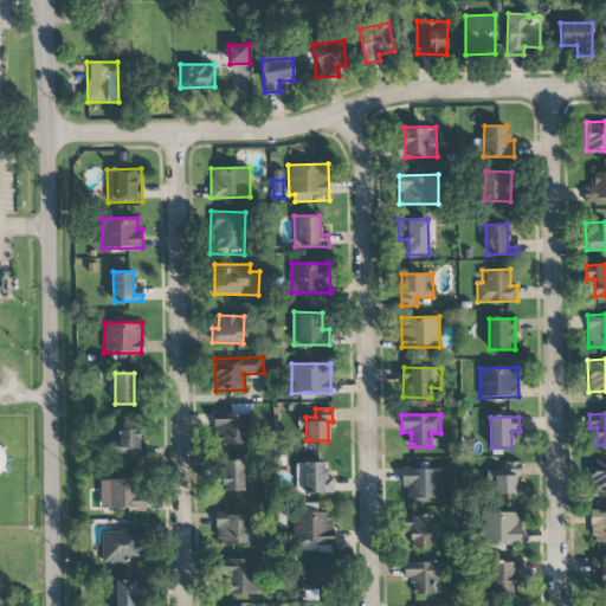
[(144,462),(144,447),(140,447),(140,430),(113,431),(113,457),(126,457),(126,462),(144,462)]
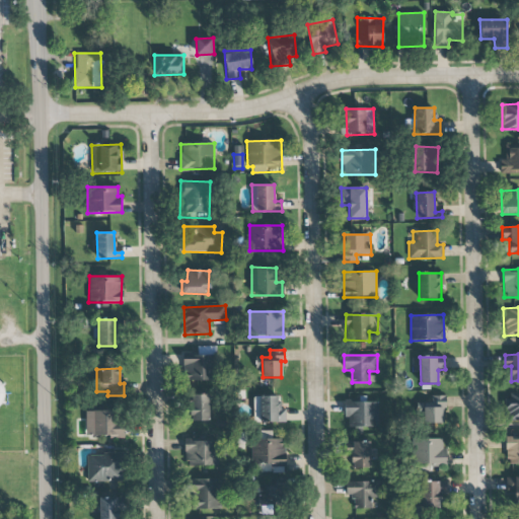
[(518,391),(507,392),(507,420),(518,420),(518,391)]
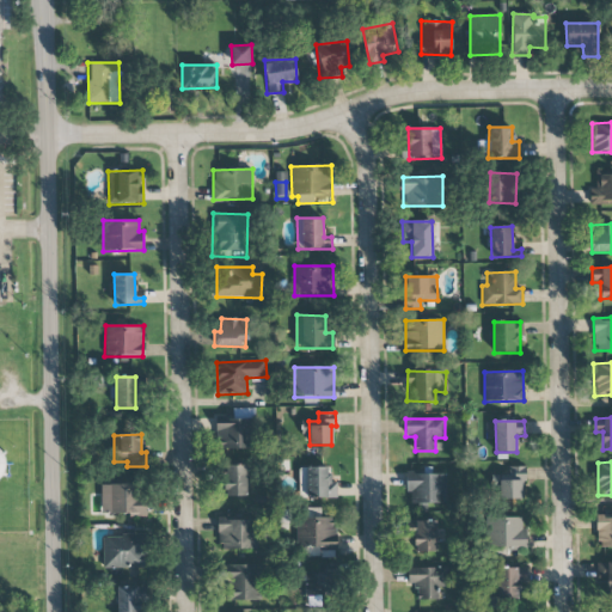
[(246,465),(221,466),(222,496),(248,496),(246,465)]
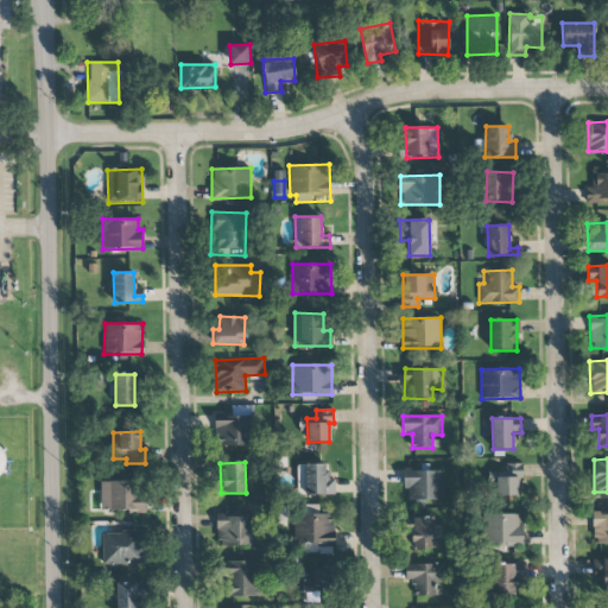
[(520,495),(520,463),(505,464),(505,472),(491,473),(492,496),(520,495)]
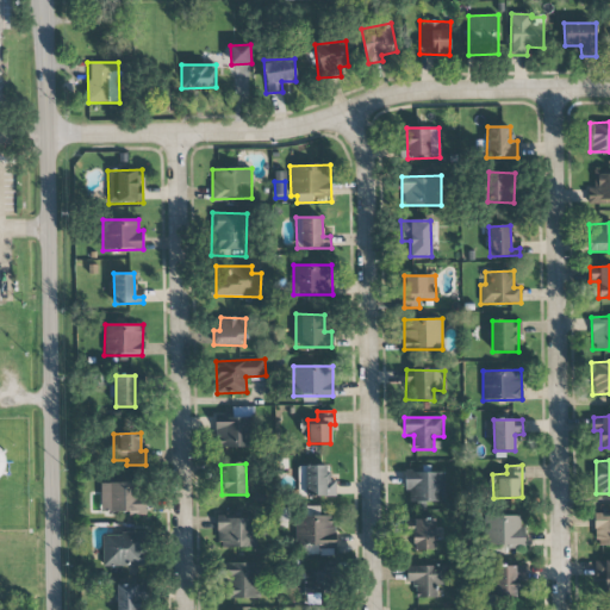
[(336,496),(336,480),(329,480),(329,466),(298,466),(298,497),(336,496)]
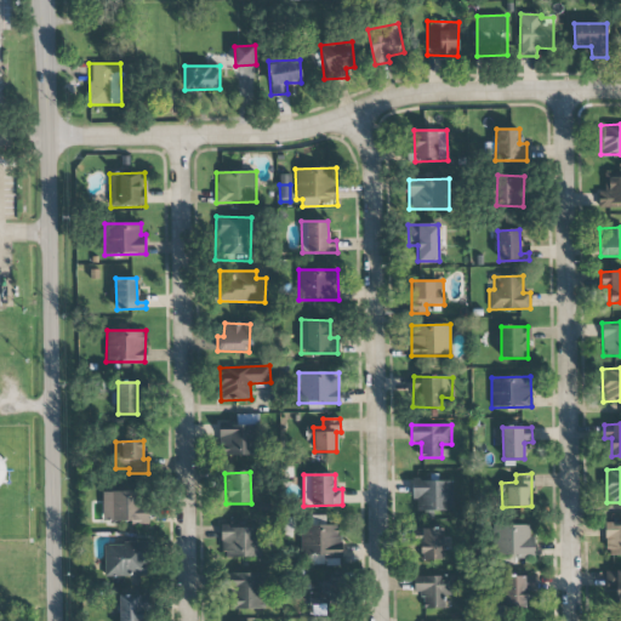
[(453,480),(412,479),(411,511),(453,512),(453,480)]
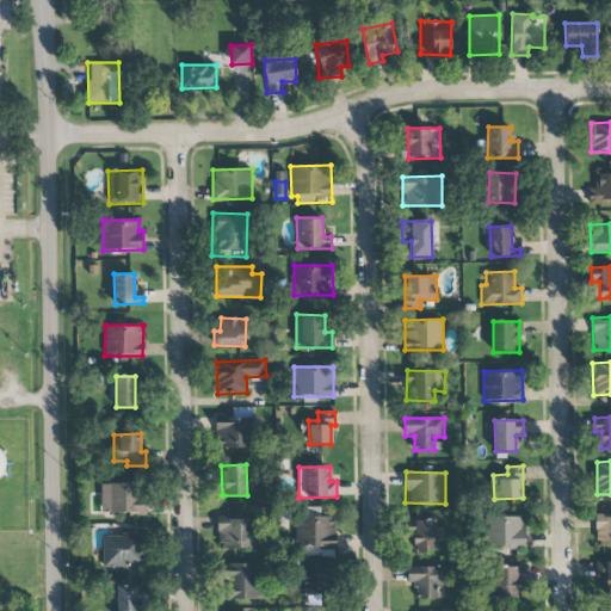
[(102,514),(146,513),(146,499),(136,500),(136,483),(100,485),(102,514)]
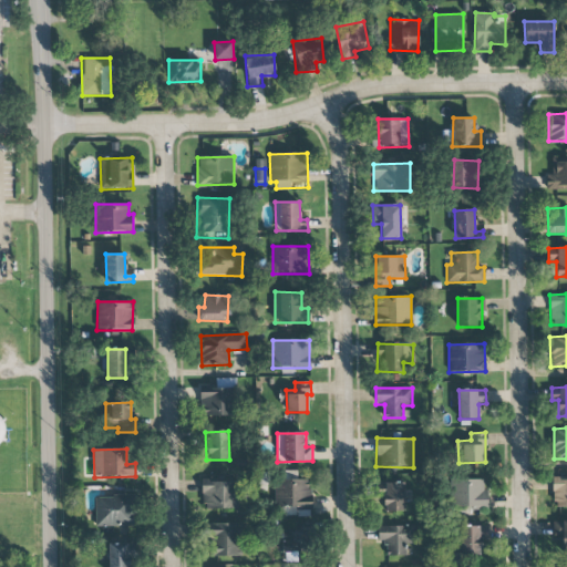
[(566,478),(553,478),(554,507),(566,506),(566,478)]
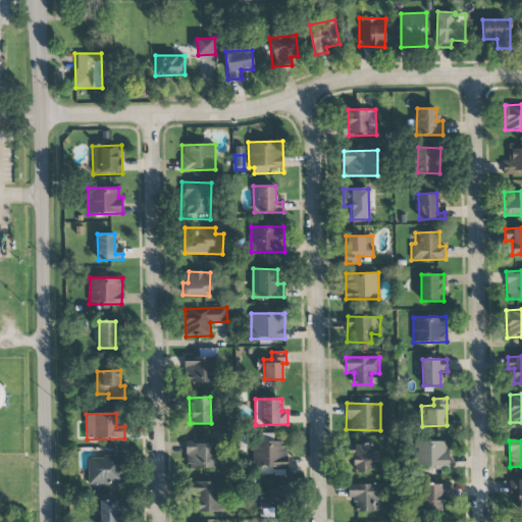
[(285,441),(253,441),(254,467),(286,467),(285,441)]
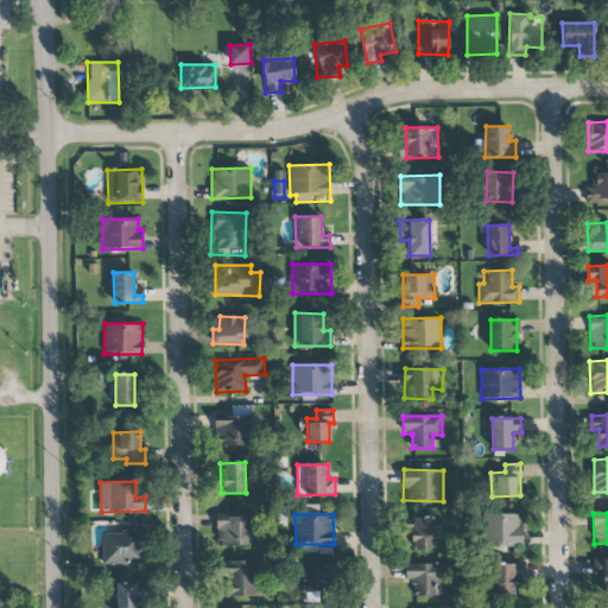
[(521,514),(485,514),(485,545),(523,545),(521,514)]
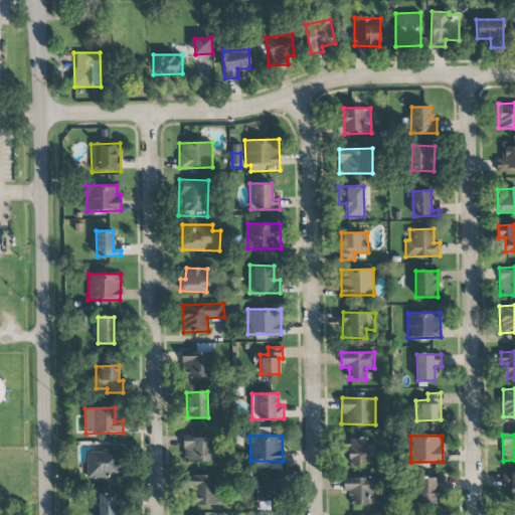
[(215,437),(184,438),(184,463),(215,462),(215,437)]
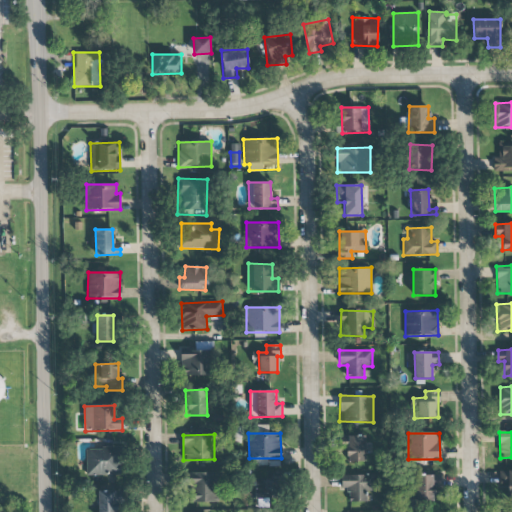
[(365,436),(343,436),(343,462),(366,461),(365,436)]
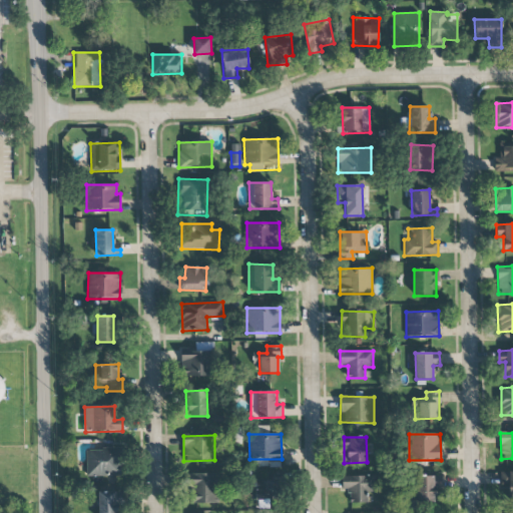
[(122,449),(86,449),(86,476),(121,477),(122,449)]
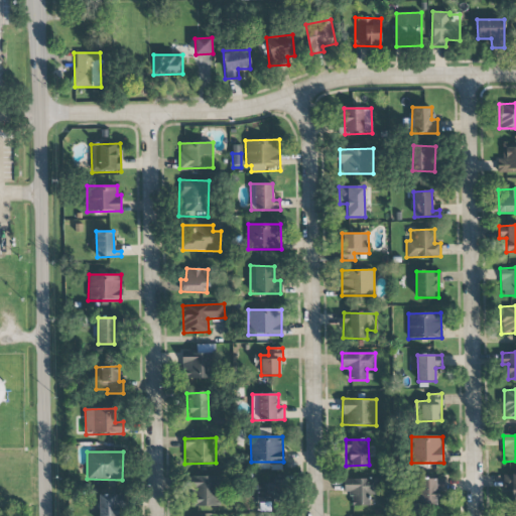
[(515,504),(515,474),(505,475),(506,504),(515,504)]
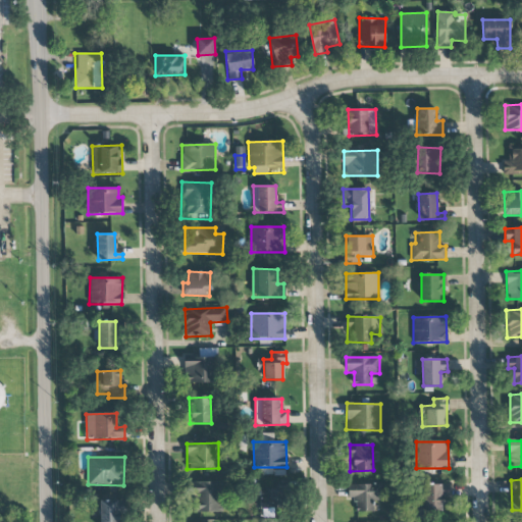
[(274,488),(260,487),(259,508),(289,509),(290,481),(274,480),(274,488)]
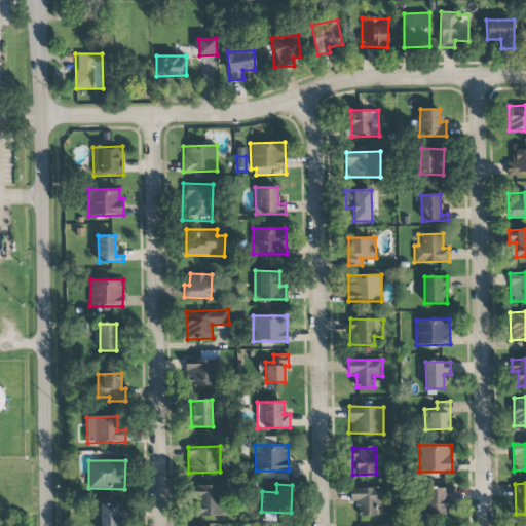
[(192,517),(223,516),(223,485),(192,486),(192,517)]
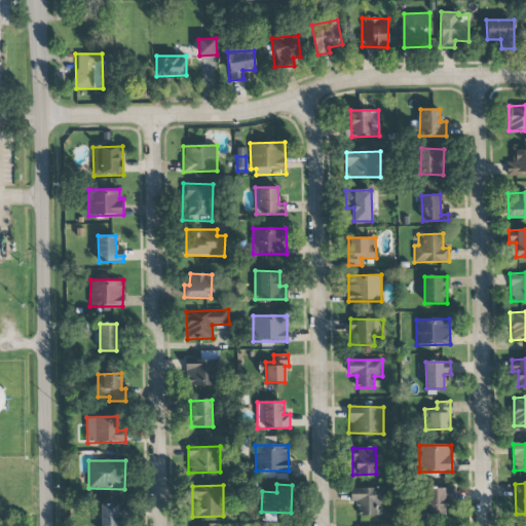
[(376,516),(377,503),(385,503),(385,488),(350,487),(350,503),(359,503),(358,516),(376,516)]
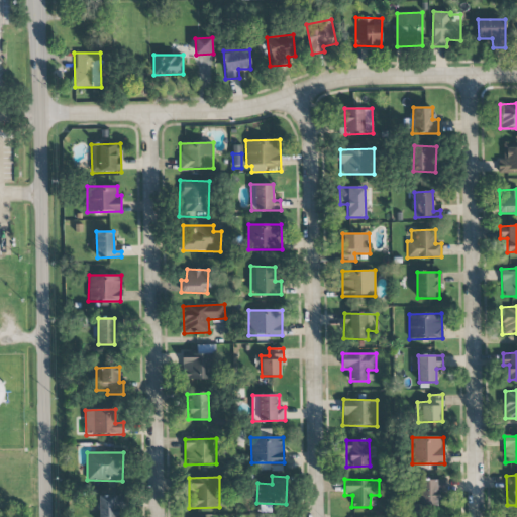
[(444,480),(419,480),(419,507),(440,506),(440,494),(445,494),(444,480)]
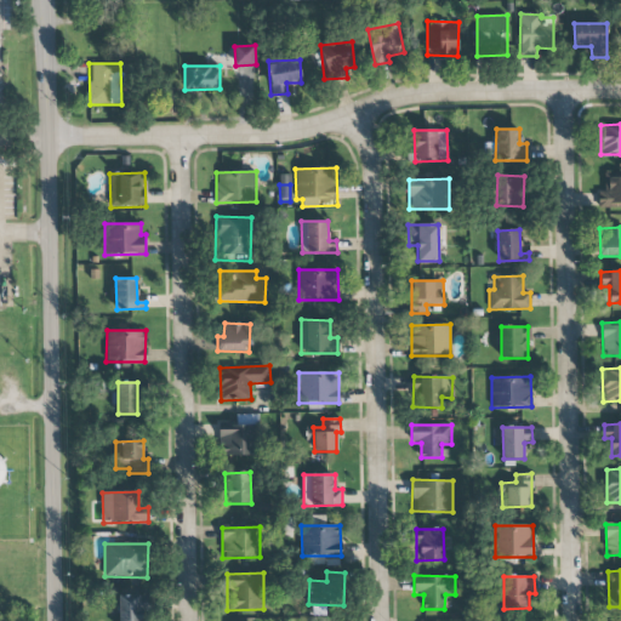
[(119,620),(143,620),(144,596),(120,594),(119,620)]
